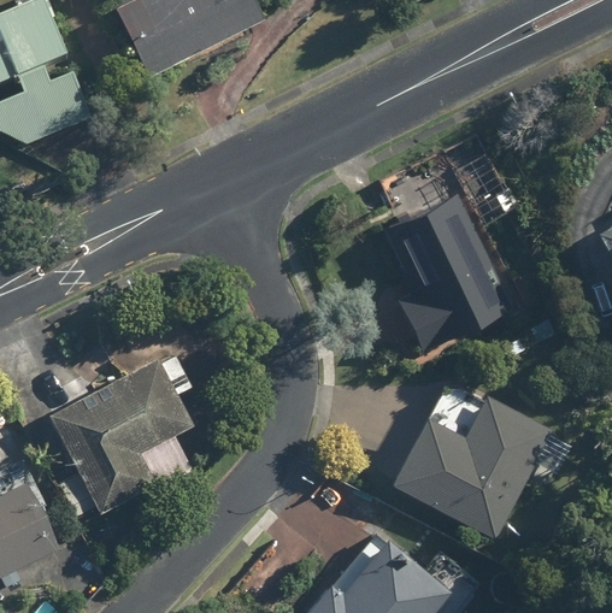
[(46,0),(39,0),(0,18),(0,136),(12,161),(95,122),(64,56),(46,0)]
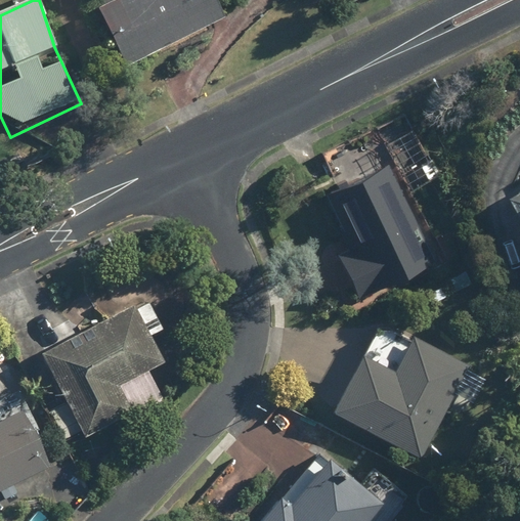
[(128,70),(226,18),(216,0),(118,0),(97,11),(128,70)]
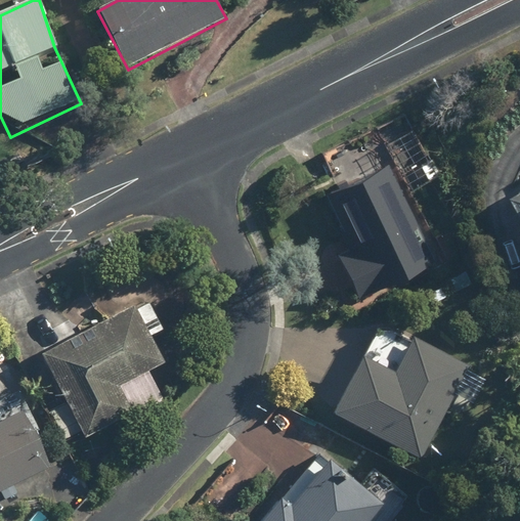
[(348,247),(335,252),(356,301),(434,266),(390,165),(326,193),(348,247)]
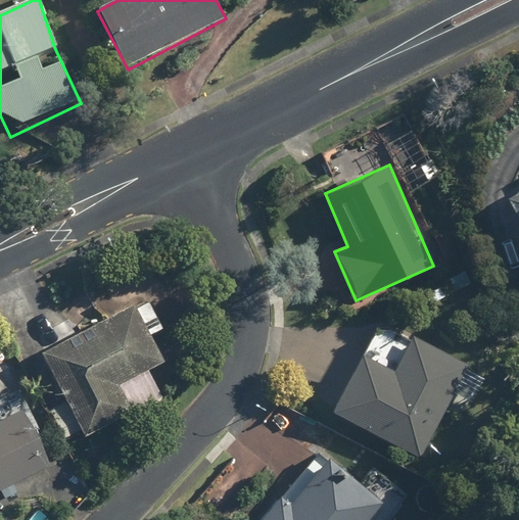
[(518,193),(506,201),(518,222),(518,193)]
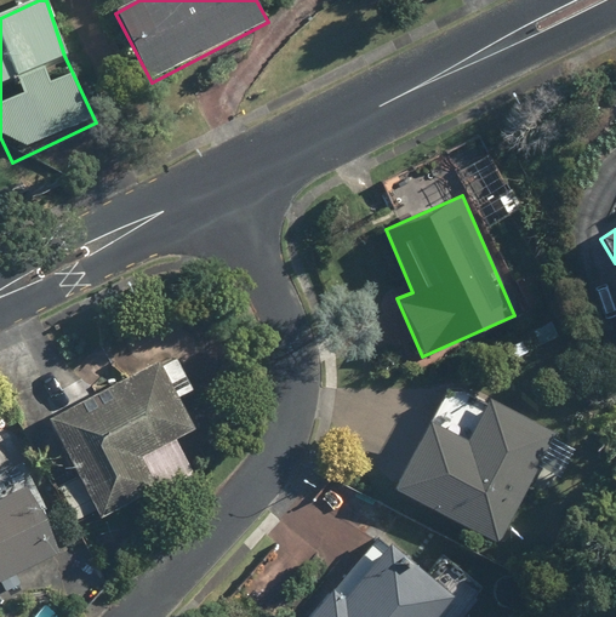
[(197,428),(180,399),(194,390),(175,356),(160,364),(154,354),(45,415),(81,479),(61,491),(80,523),(100,512),(103,516),(192,467),(176,439),(197,428)]
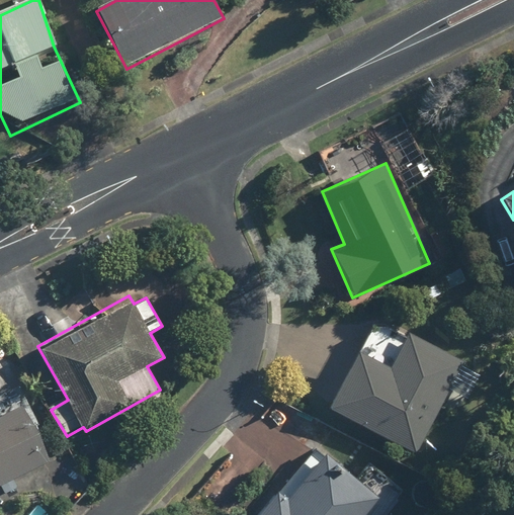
[(465,361),(412,331),(407,340),(375,323),(331,405),(415,451),(465,361)]
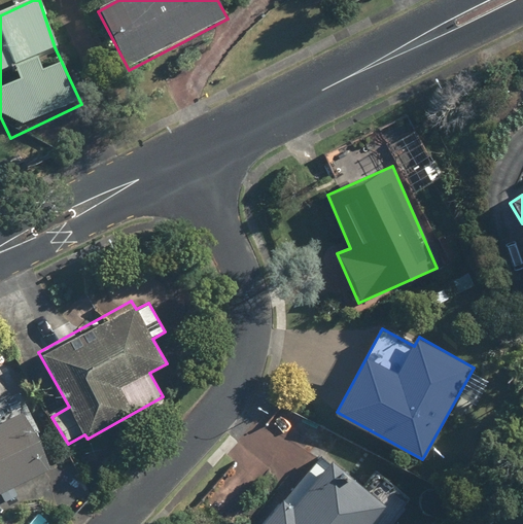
[(0,498),(4,496),(6,500),(20,494),(16,487),(53,470),(26,412),(0,423),(0,498)]
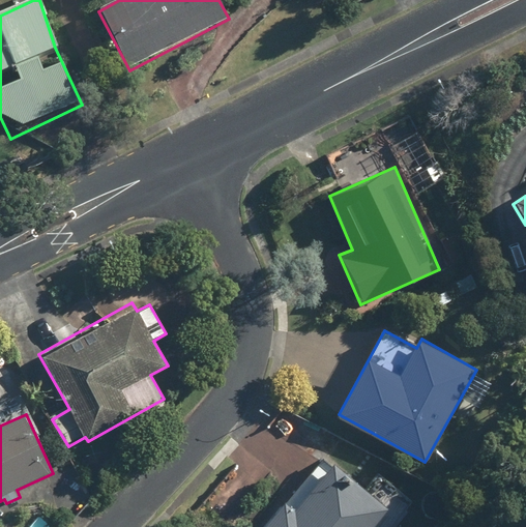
[(387,480),(354,484),(321,456),(261,526),(400,526),(410,516),(409,499),(387,480)]
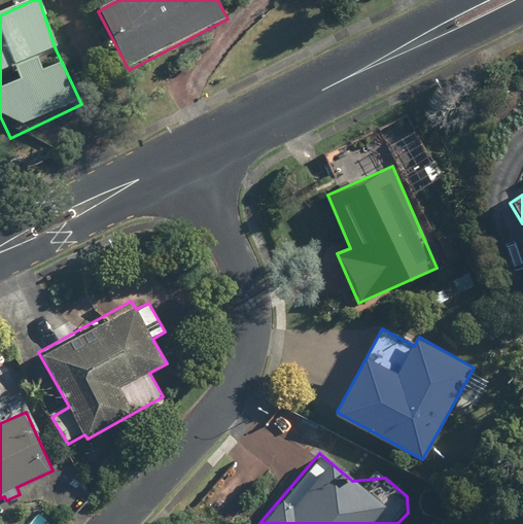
All buildings are outlined.
